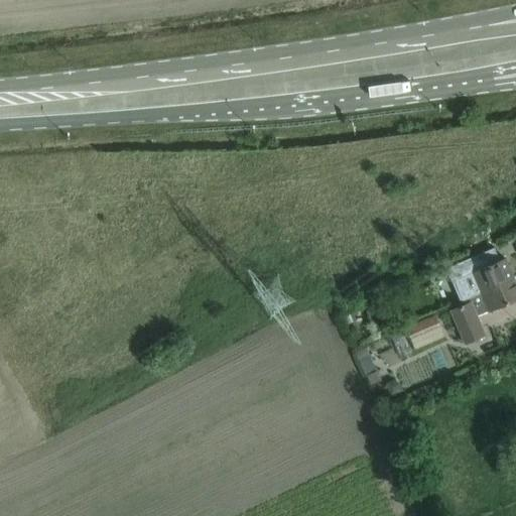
[(469,297),(513,278),(505,258),(498,261),(493,248),(444,268),(461,305),(471,302),(469,297)]
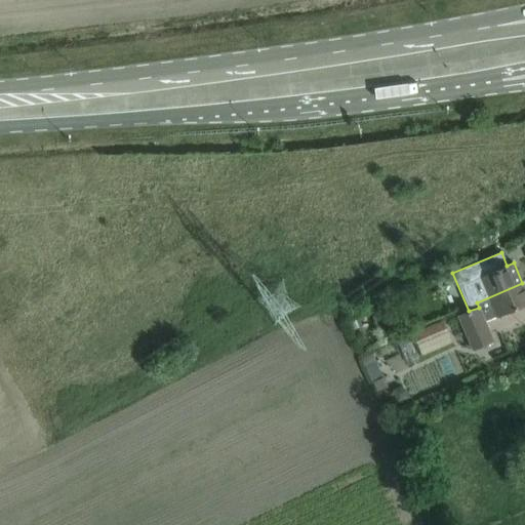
[(479,308),(469,311),(458,315),(472,349),(492,340),(484,321),(512,310),(524,304),(524,289),(522,283),(477,303),(479,308)]
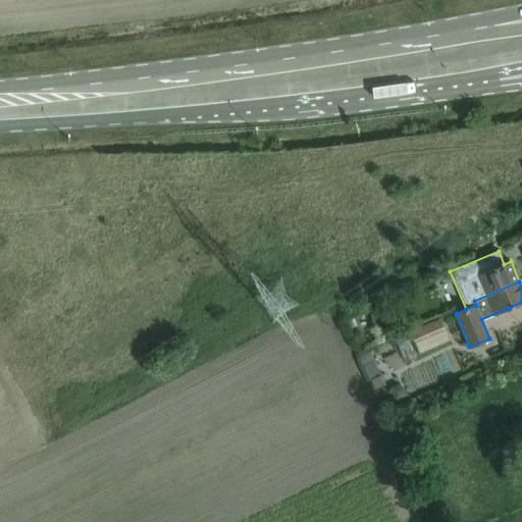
[(358,323),(355,316),(346,320),(349,327),(358,323)]
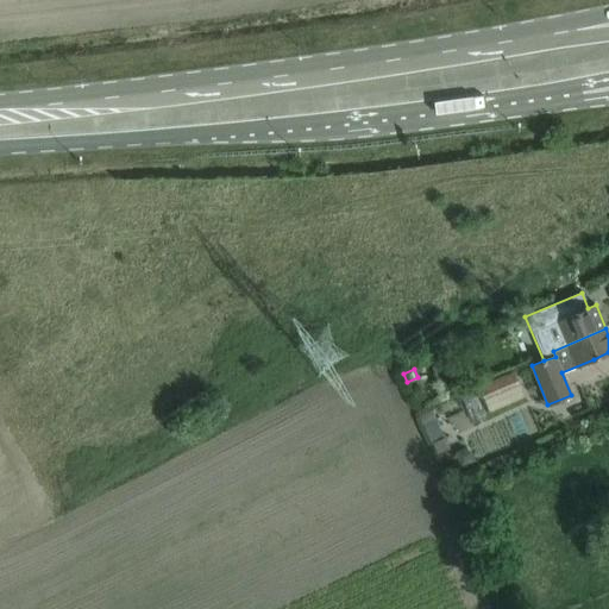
[(523,399),(513,371),(478,387),(489,413),(523,399)]
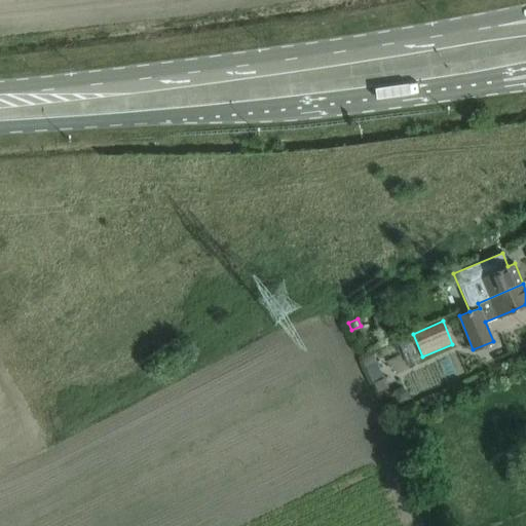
[(382,332),(385,339),(392,336),(389,329),(382,332)]
